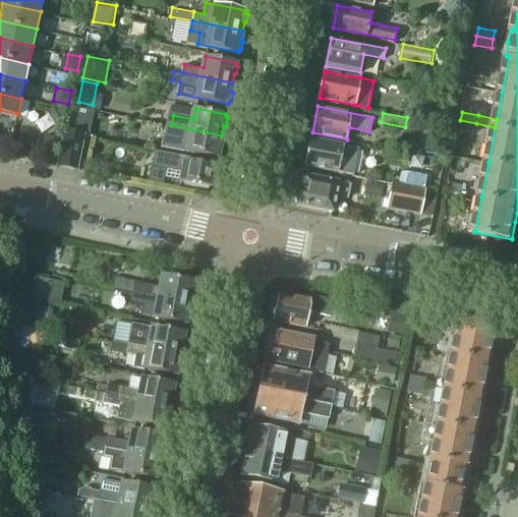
[(475,132),(476,123),(460,120),(458,129),(475,132)]
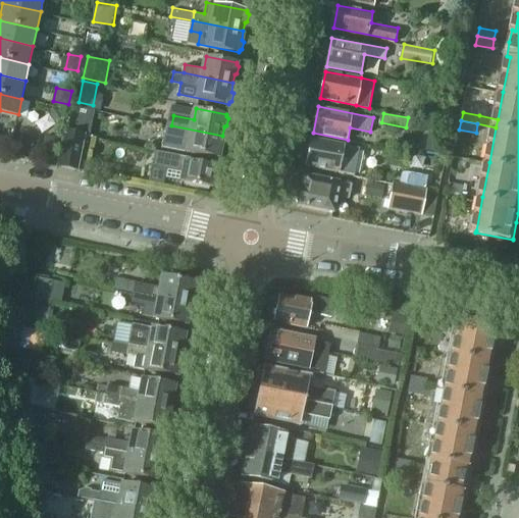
[(221,144),(222,136),(171,125),(170,135),(179,137),(177,148),(218,156),(219,154),(221,153),(223,146),(221,144)]
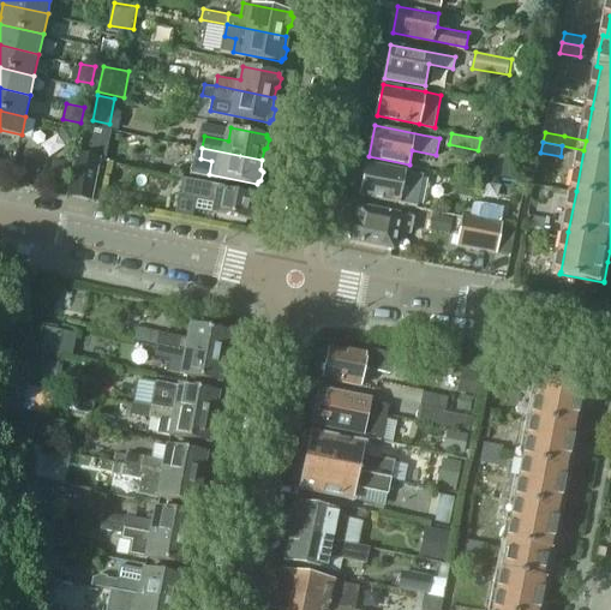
[(94,198),(102,156),(77,150),(69,192),(94,198)]
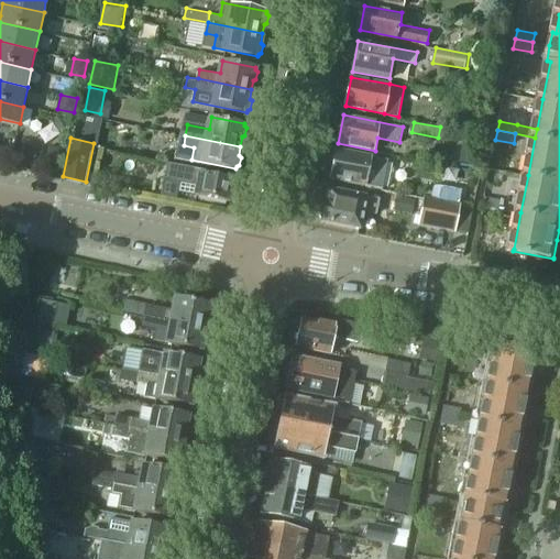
[(51,143),(47,157),(63,161),(65,146),(51,143)]
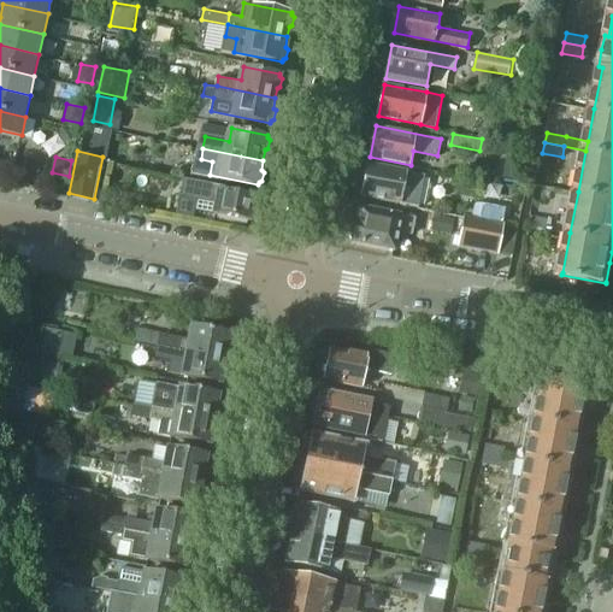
[(407,170),(369,163),(363,194),(401,201),(404,187),(412,189),(414,180),(406,177),(407,170)]
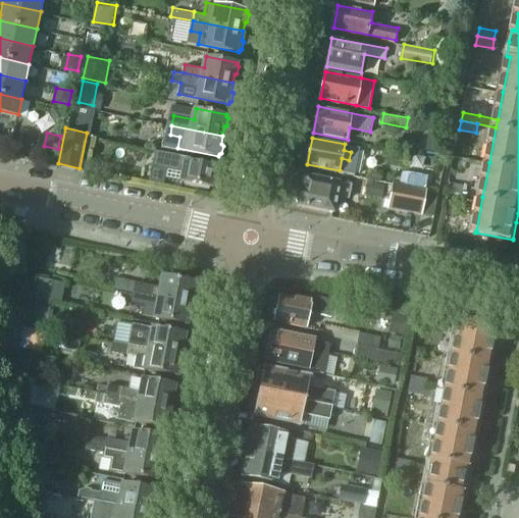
[(372,155),(374,146),(360,144),(359,153),(372,155)]
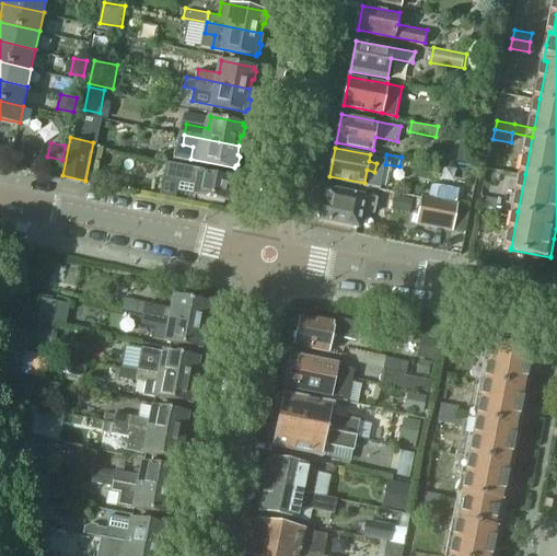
[(218,170),(167,161),(164,176),(180,180),(177,189),(198,194),(198,196),(224,201),(225,199),(229,199),(229,197),(232,196),(233,188),(231,187),(233,178),(217,175),(218,170)]
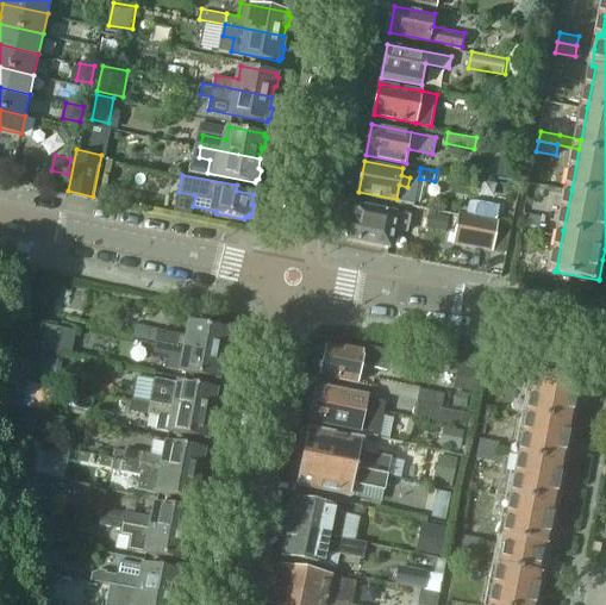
[(349,238),(392,247),(395,226),(408,229),(411,214),(398,212),(398,211),(356,203),(353,219),(349,223),(347,231),(350,235),(349,238)]
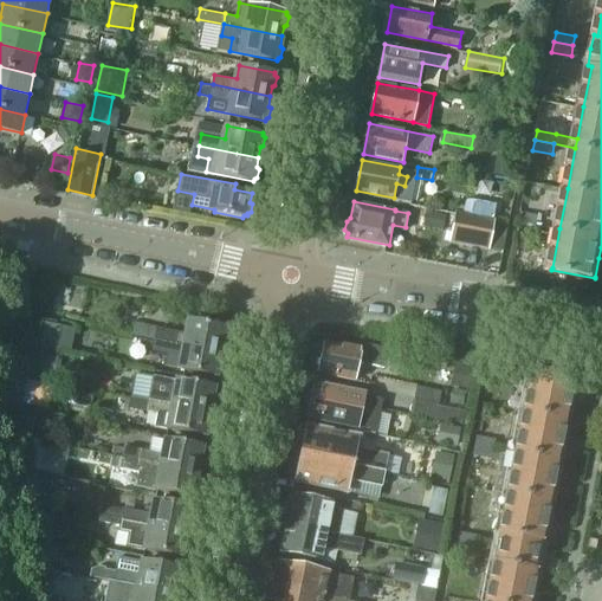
[(448,212),(427,208),(425,224),(446,228),(448,212)]
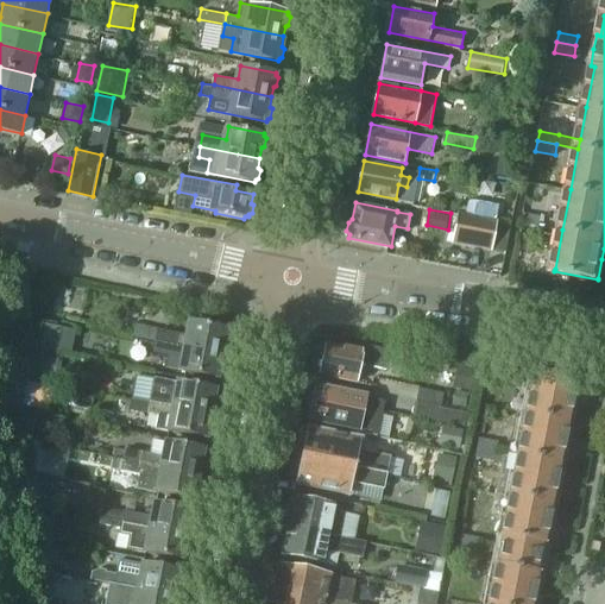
[(543,215),(523,212),(521,222),(541,226),(543,215)]
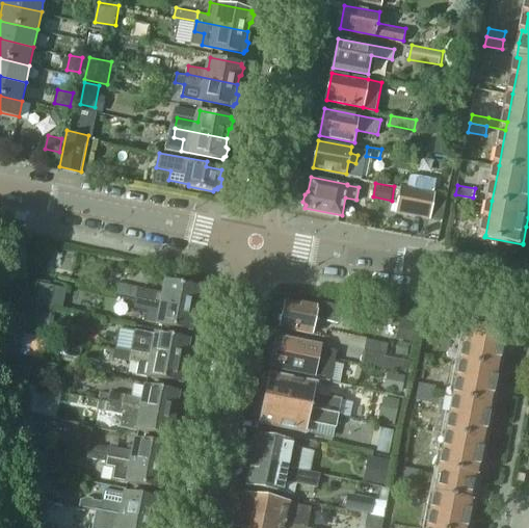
[(428,218),(433,194),(400,188),(396,212),(428,218)]
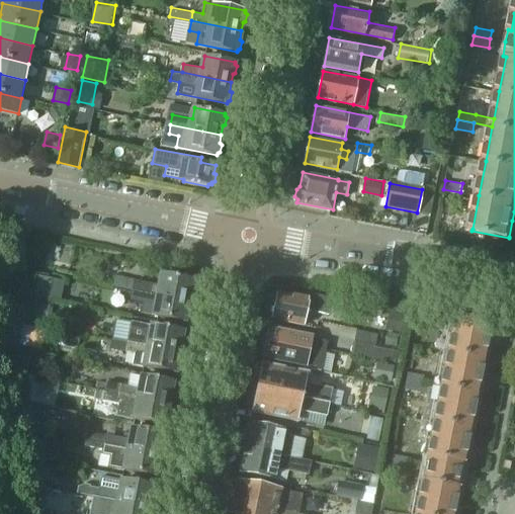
[(180,276),(162,273),(160,284),(135,279),(133,290),(188,302),(190,290),(193,290),(194,282),(192,281),(194,274),(181,271),(180,276)]
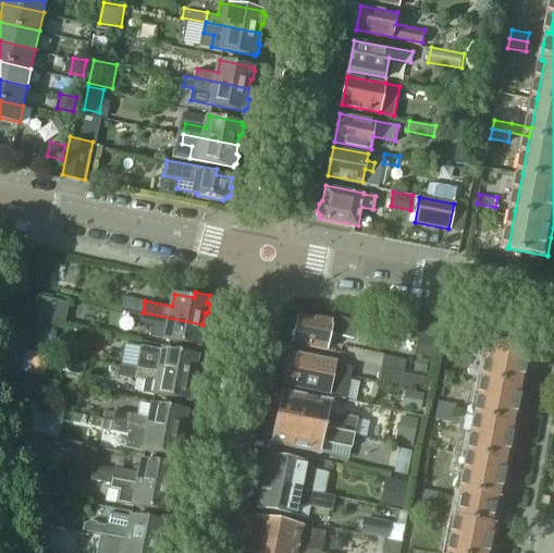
[(59,296),(42,293),(38,315),(54,318),(59,296)]
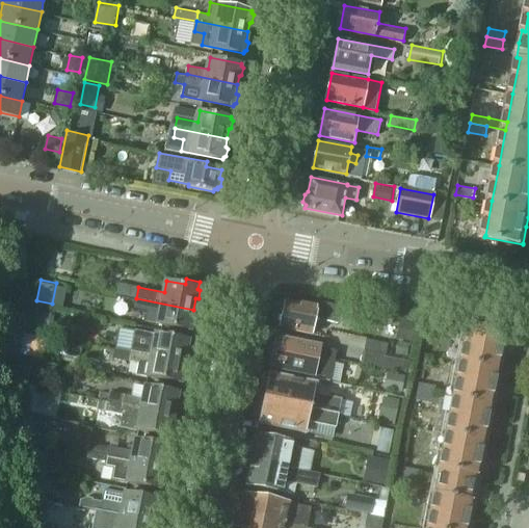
[(120,280),(117,292),(135,295),(137,284),(120,280)]
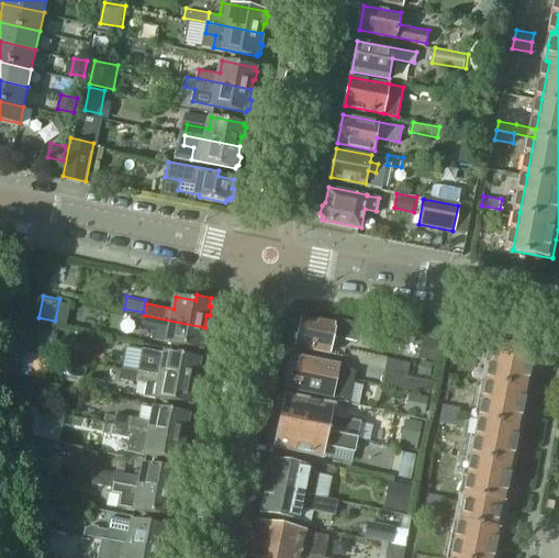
[(203,334),(204,327),(144,315),(143,324),(157,326),(155,339),(201,348),(201,345),(204,345),(205,336),(203,334)]
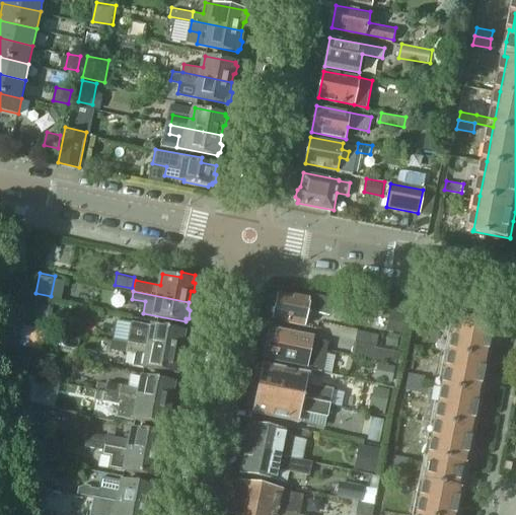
[(279,291),(274,317),(304,323),(307,309),(332,314),(335,297),(310,292),(309,297),(279,291)]
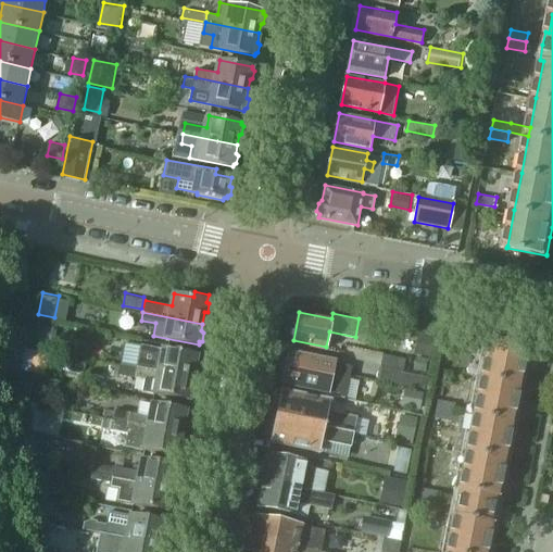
[(44,318),(39,340),(59,343),(61,328),(55,328),(57,321),(44,318)]
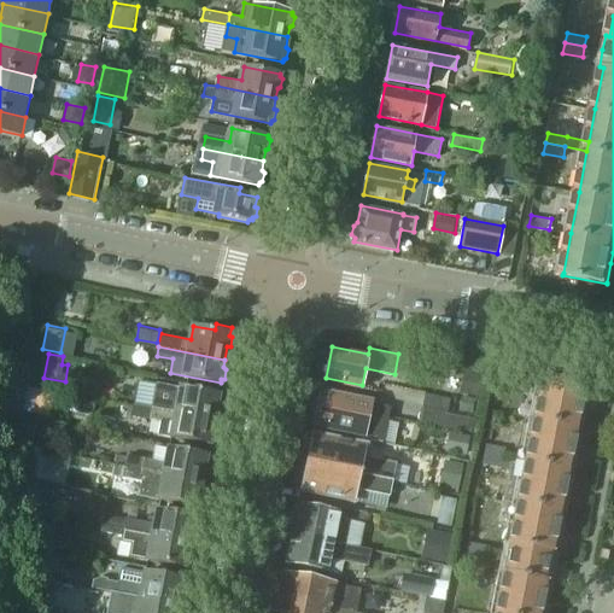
[(521,372),(502,368),(501,378),(520,381),(521,372)]
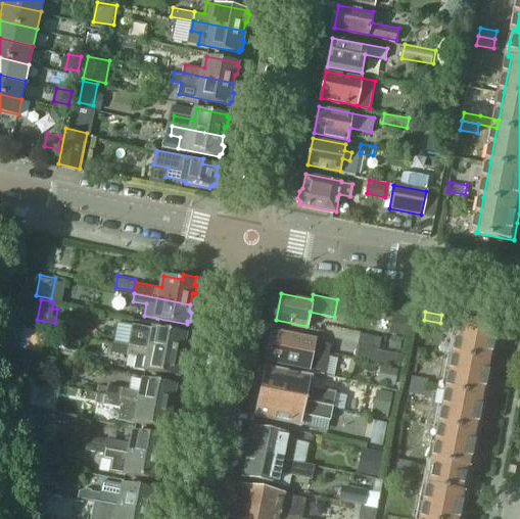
[(411,316),(395,313),(390,330),(407,334),(411,316)]
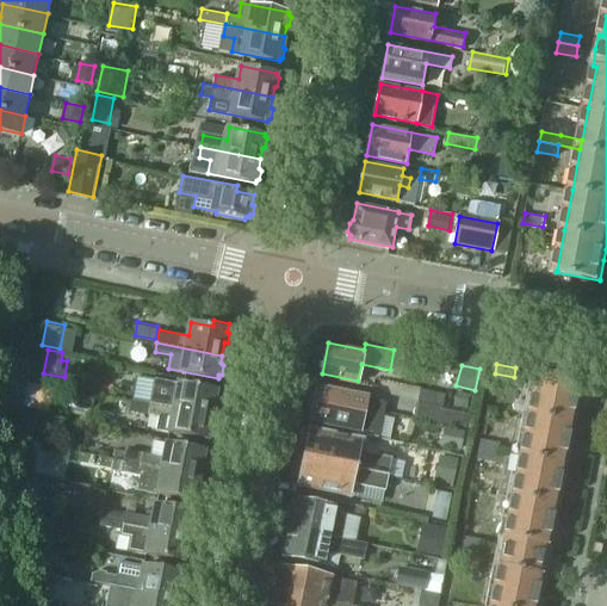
[(537,373),(528,414),(520,455),(513,495),(505,536),(501,536),(497,550),(495,566),(499,567),(490,605),(536,605),(543,574),(533,573),(532,573),(537,550),(546,551),(547,545),(547,544),(556,504),(564,463),(571,422),(580,382),(580,381),(537,372),(537,373)]
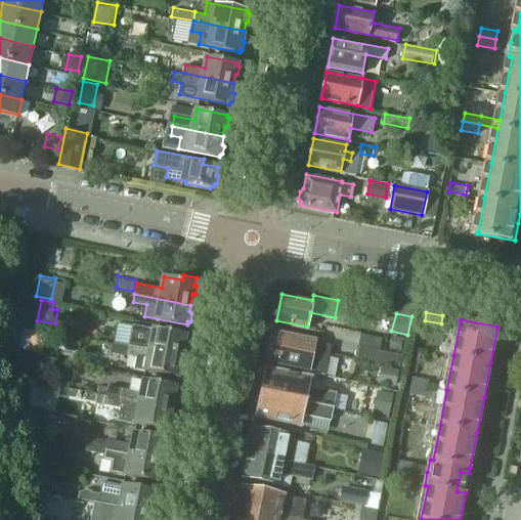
[(185,345),(187,338),(185,336),(185,334),(155,328),(153,339),(133,335),(132,335),(130,344),(181,355),(183,346),(185,345)]
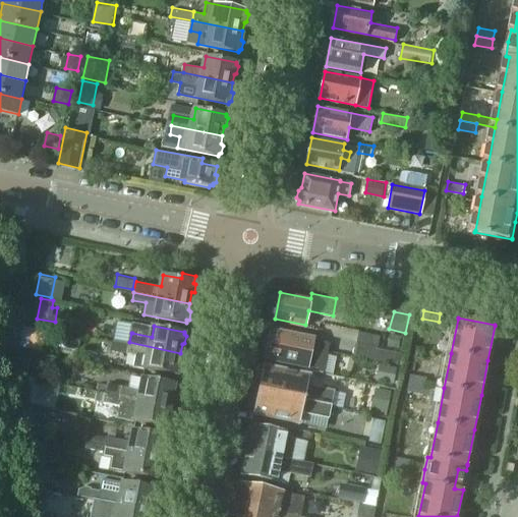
[(45,330),(31,327),(27,343),(42,346),(45,330)]
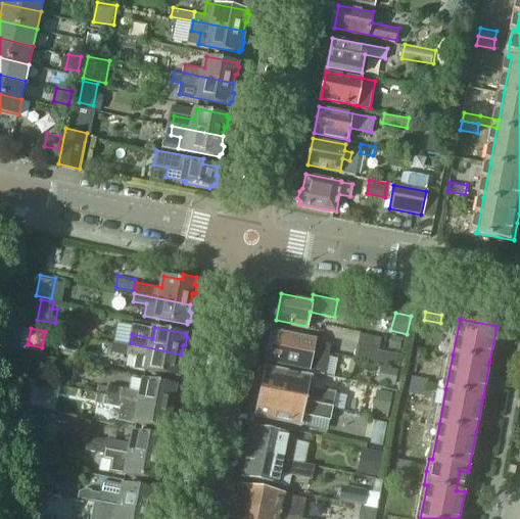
[(325,368),(330,344),(274,333),(271,348),(268,348),(265,359),(272,360),(272,357),(325,368)]
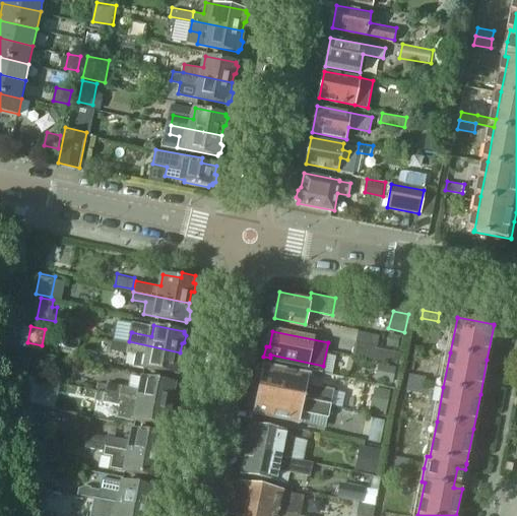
[(377,345),(379,334),(360,331),(358,341),(377,345)]
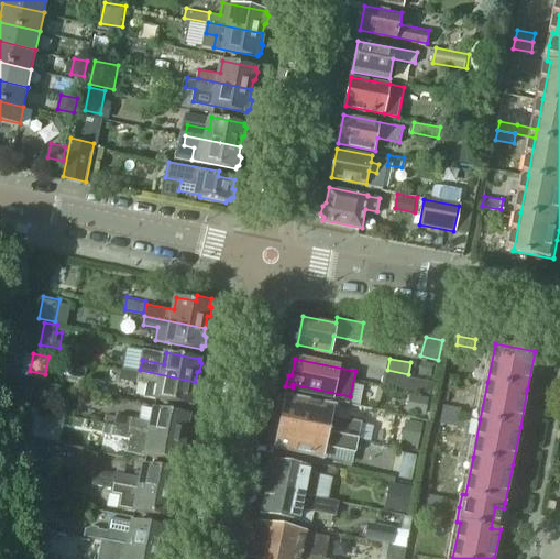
[(138,381),(140,370),(121,365),(120,365),(118,376),(138,381)]
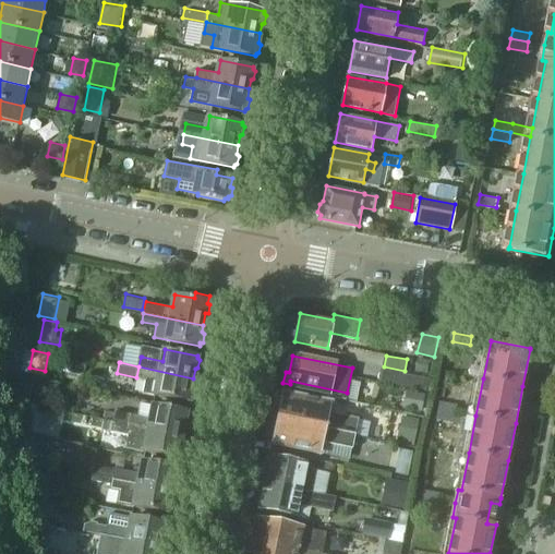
[(191,387),(193,378),(139,366),(136,377),(158,382),(156,394),(189,400),(189,398),(192,397),(193,389),(191,387)]
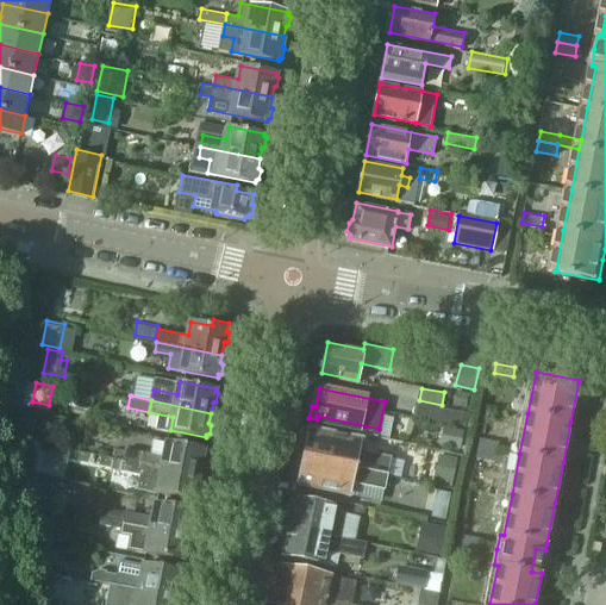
[(466,410),(455,407),(442,405),(419,400),(416,415),(463,424),(466,410)]
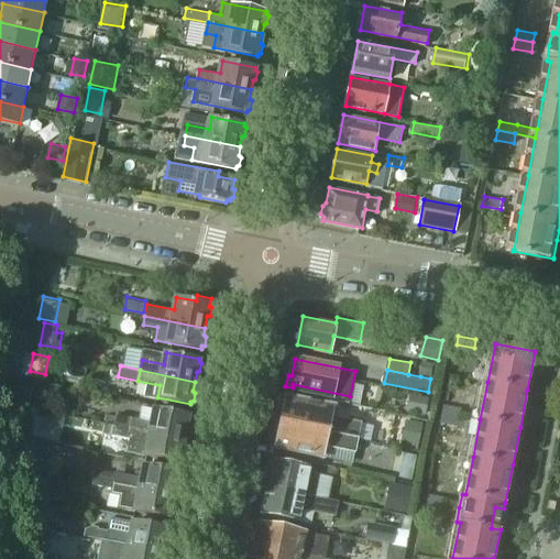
[(336,405),(286,395),(282,420),(359,437),(362,422),(332,416),(336,405)]
